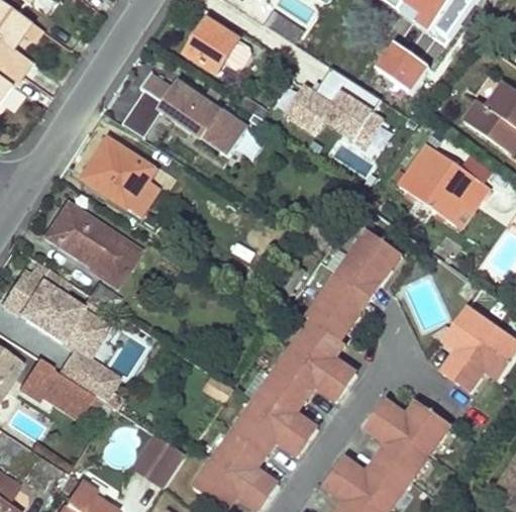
[(19,10),(5,0),(0,0),(0,56),(1,57),(9,46),(14,50),(27,31),(34,21),(19,10)]
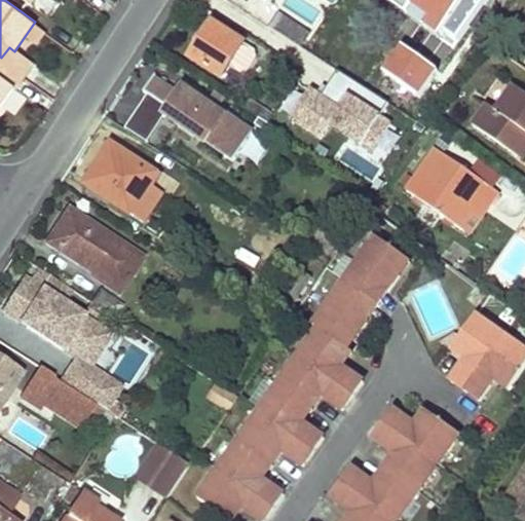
[(5,0),(20,10),(26,0),(31,4),(34,0),(5,0)]
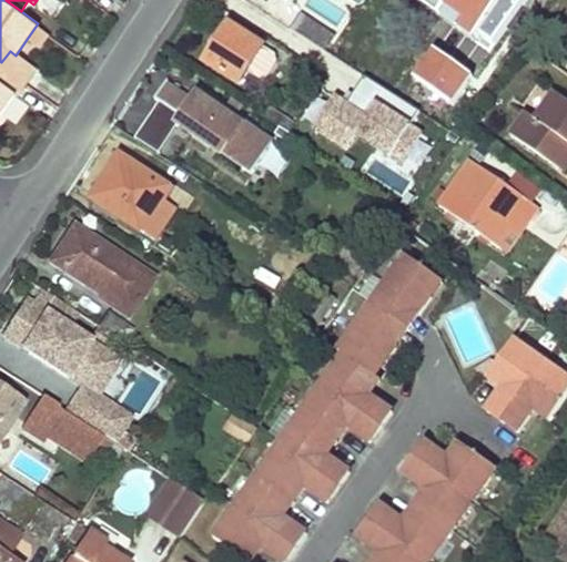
[(443,0),(499,39),(526,0),(443,0)]
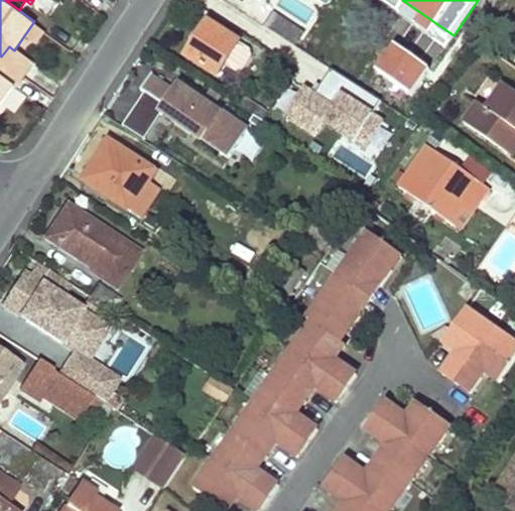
[(234,35),(242,23),(217,6),(185,53),(218,74),(234,50),(230,48),(236,37),(234,35)]
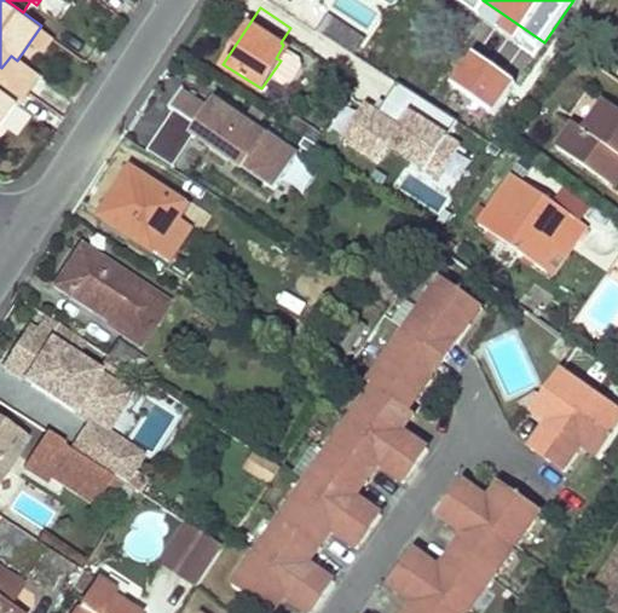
[(353,50),(363,35),(328,11),(317,27),(353,50)]
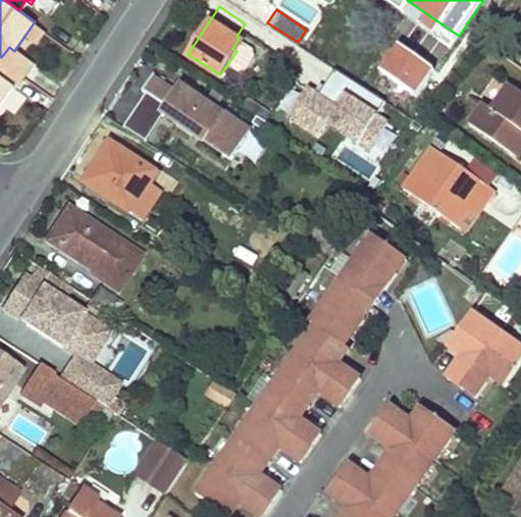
[(46,29),(35,21),(28,32),(38,39),(46,29)]
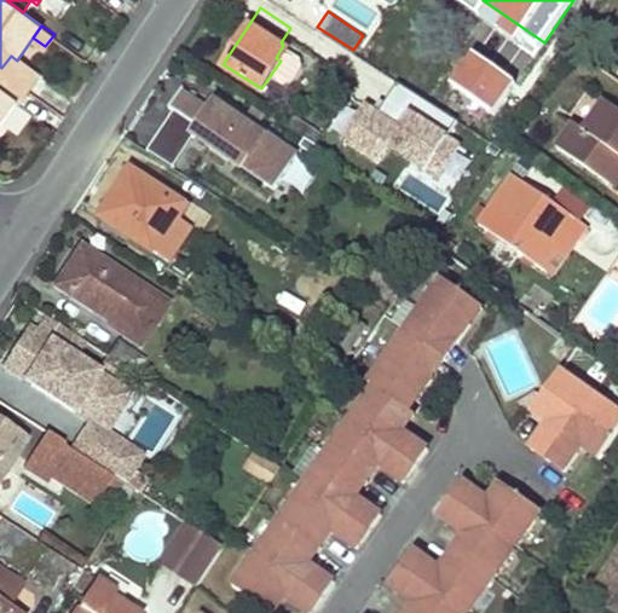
[(353,50),(317,27),(307,42),(344,65),(353,50)]
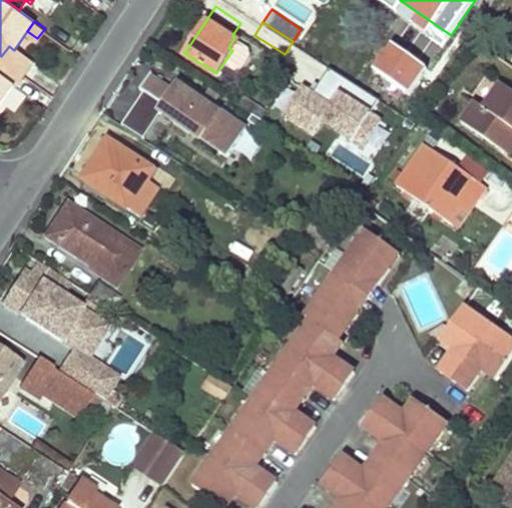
[(9,46),(1,56),(17,68),(23,72),(30,61),(14,50),(9,46)]
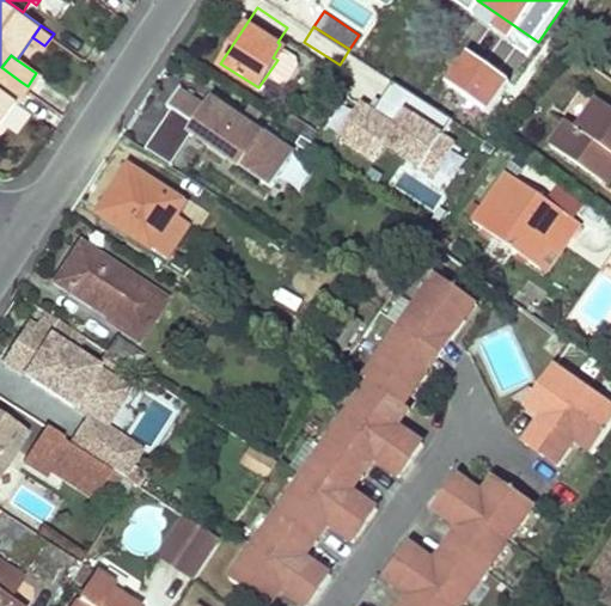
[(0,124),(18,99),(11,95),(20,81),(1,67),(0,66),(0,124)]
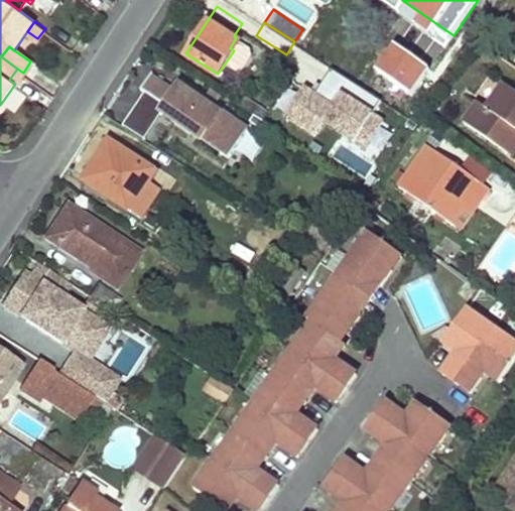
[(314,91),(299,83),(278,120),(332,149),(338,139),(374,158),(392,126),(372,114),(381,98),(328,68),(314,91)]
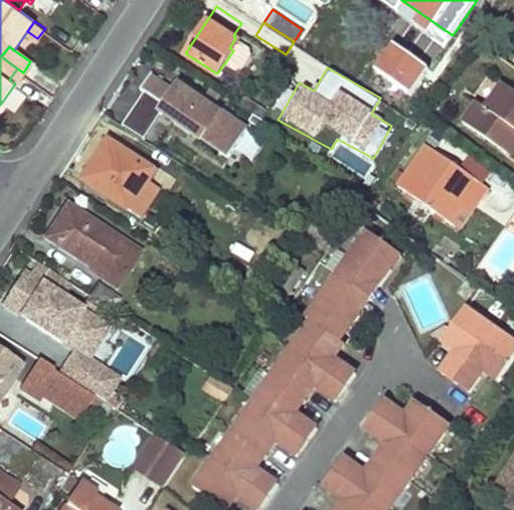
[(15,83),(23,72),(17,68),(9,79),(15,83)]
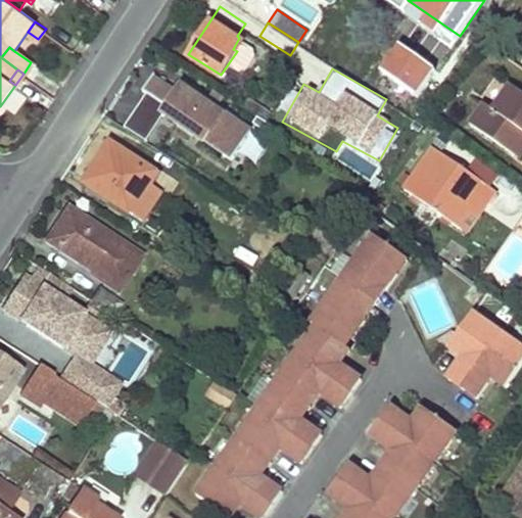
[(164,114),(231,158),(252,127),(184,82),(178,90),(153,73),(143,88),(148,91),(125,127),(146,141),(164,114)]
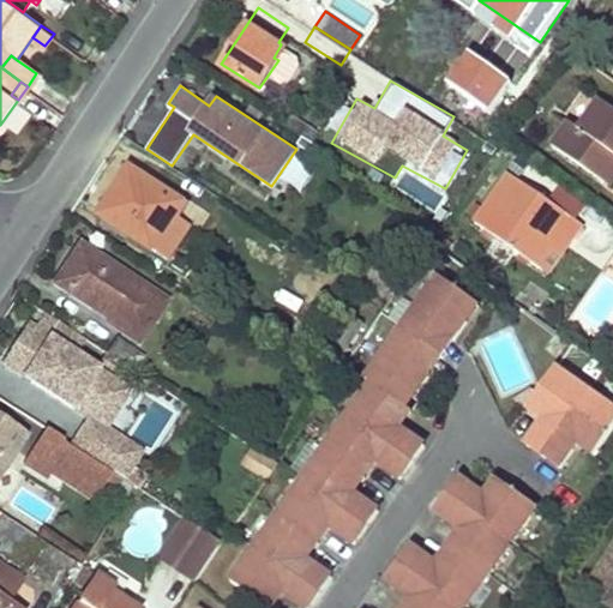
[(612,106),(598,95),(577,125),(566,116),(548,140),(602,178),(612,163),(610,161),(612,155),(612,106)]
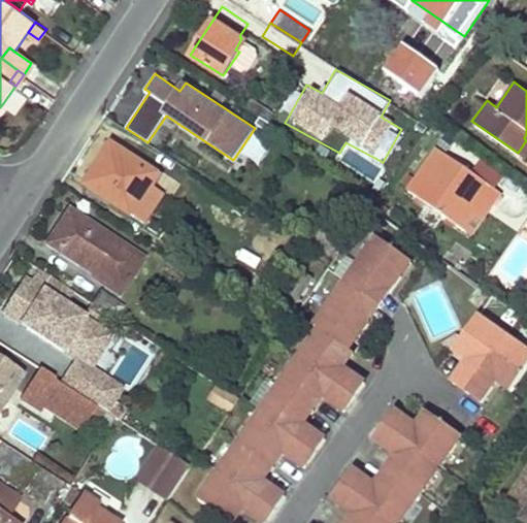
[(251,96),(242,105),(256,115),(263,103),(251,96)]
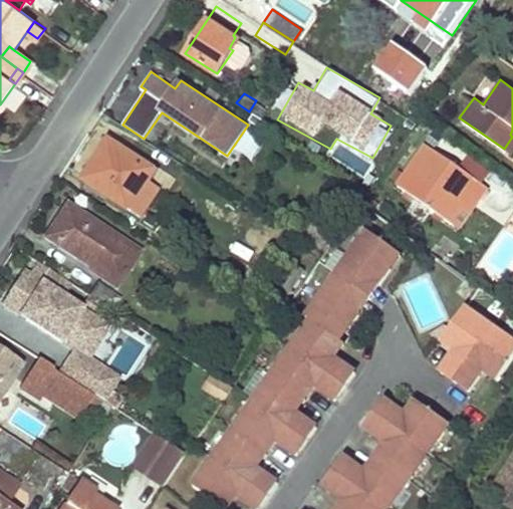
[(509,154),(512,148),(512,130),(510,135),(512,137),(504,149),(509,154)]
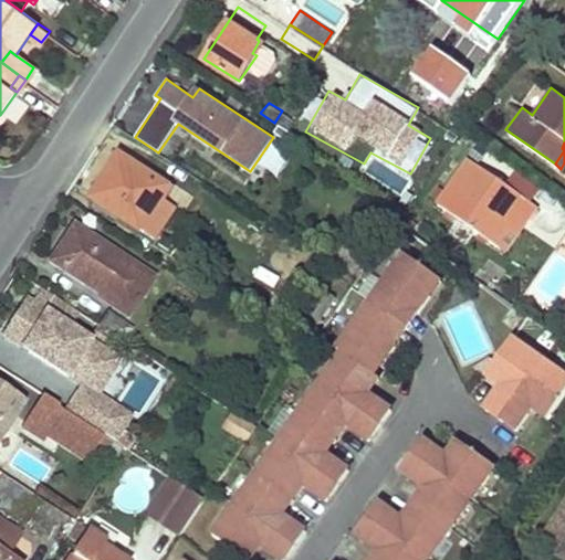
[(269,145),(259,165),(275,173),(285,154),(269,145)]
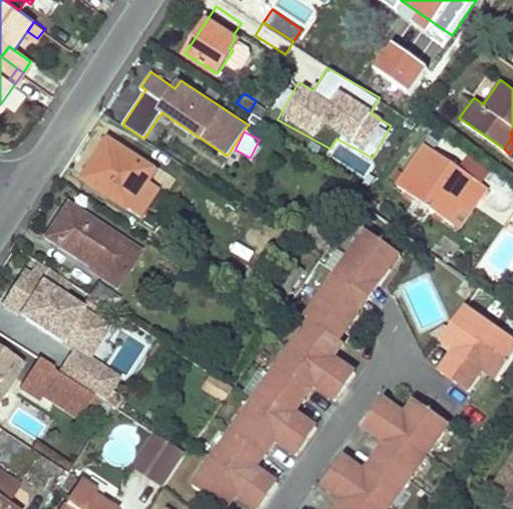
[(160,168),(108,136),(82,177),(142,213),(159,186),(152,181),(160,168)]
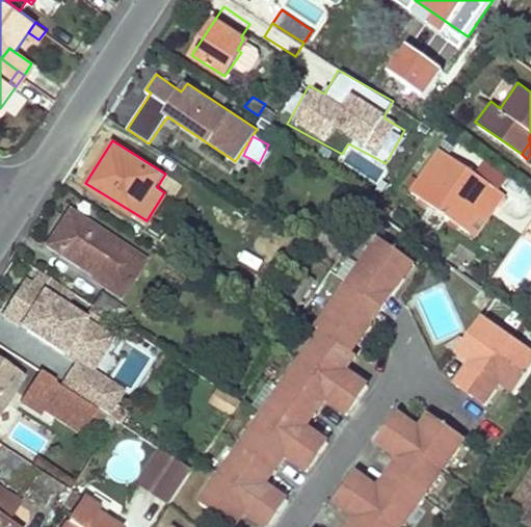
[(504,190),(439,146),(409,188),(467,229),(482,207),(477,203),(482,194),(492,202),(495,203),(504,190)]
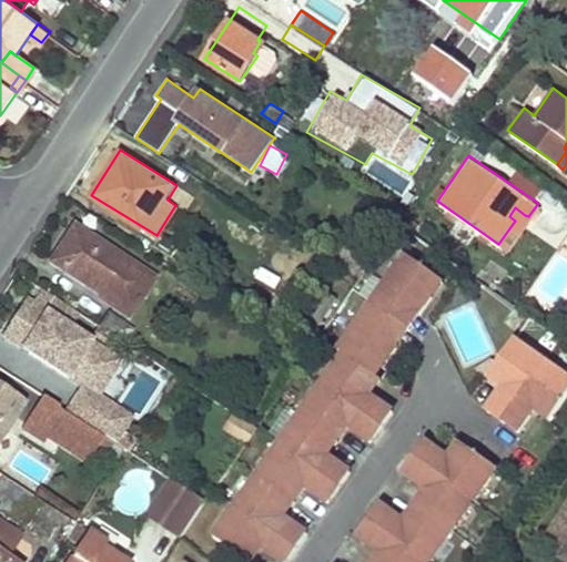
[(503,247),(525,215),(515,207),(509,216),(515,221),(498,244),(503,247)]
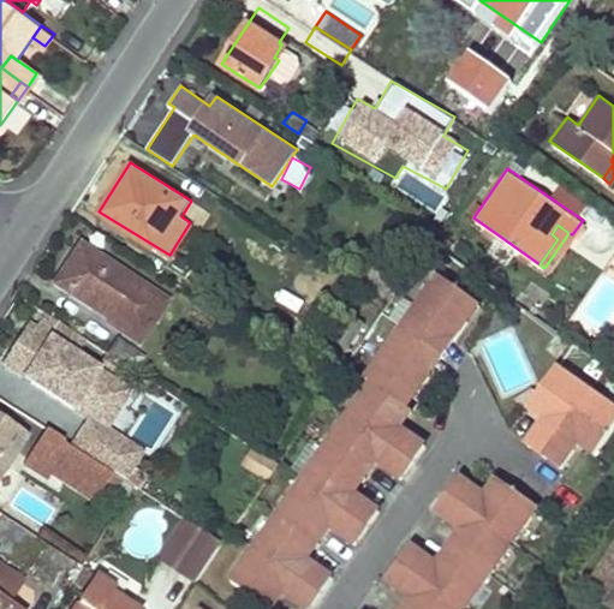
[(171,294),(81,237),(61,266),(73,273),(67,282),(90,298),(88,303),(106,314),(103,316),(142,340),(171,294)]
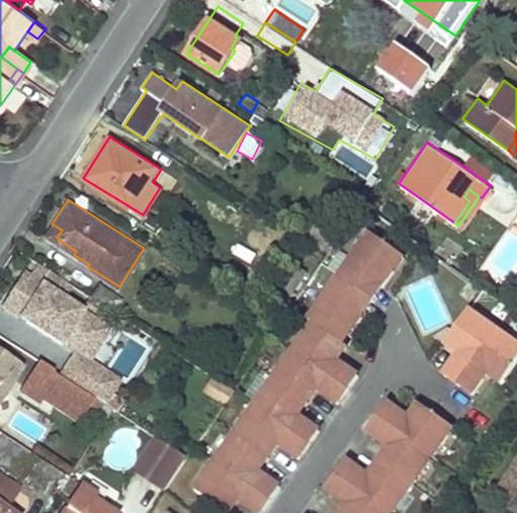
[(62,230),(52,224),(45,235),(74,255),(76,251),(57,238),(62,230)]
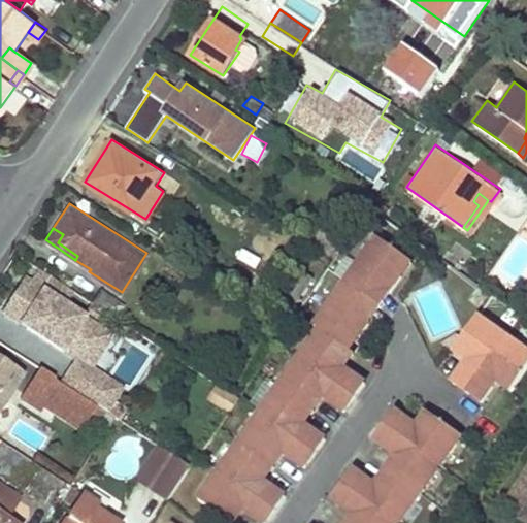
[(405,256),(377,236),(347,280),(370,297),(381,283),(390,289),(400,273),(395,270),(405,256)]
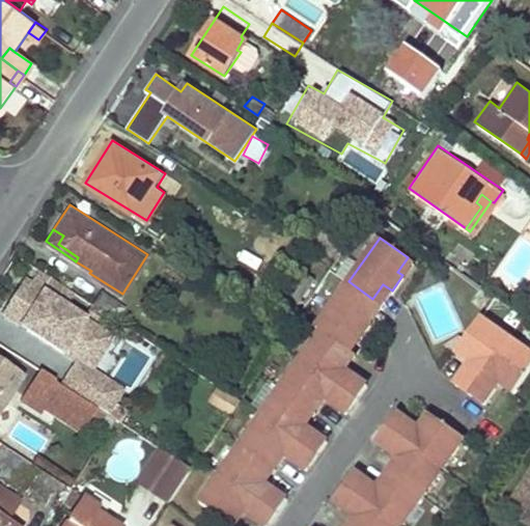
[(397,272),(402,275),(413,261),(408,257),(397,272)]
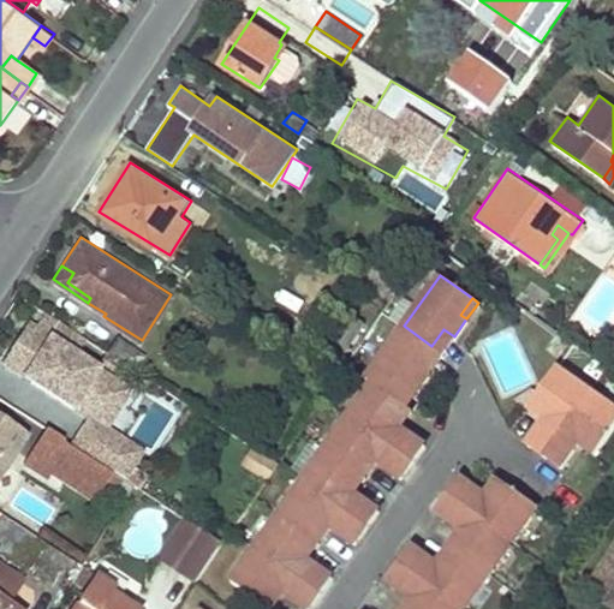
[(13,340),(1,360),(89,416),(114,376),(55,338),(65,322),(43,309),(34,323),(33,323),(21,345),(13,340)]
